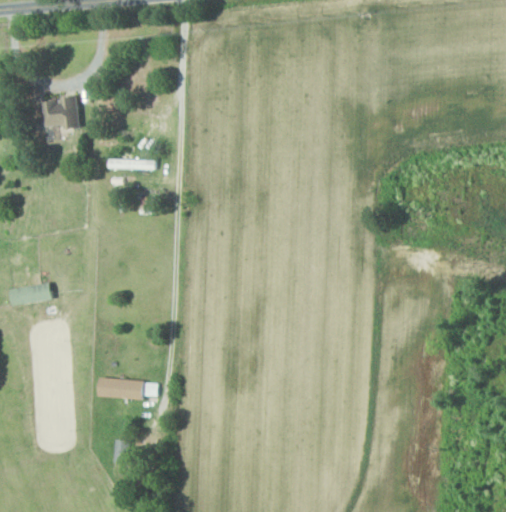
[(79,128),(78,98),(44,99),(46,139),(60,138),(59,129),(79,128)]
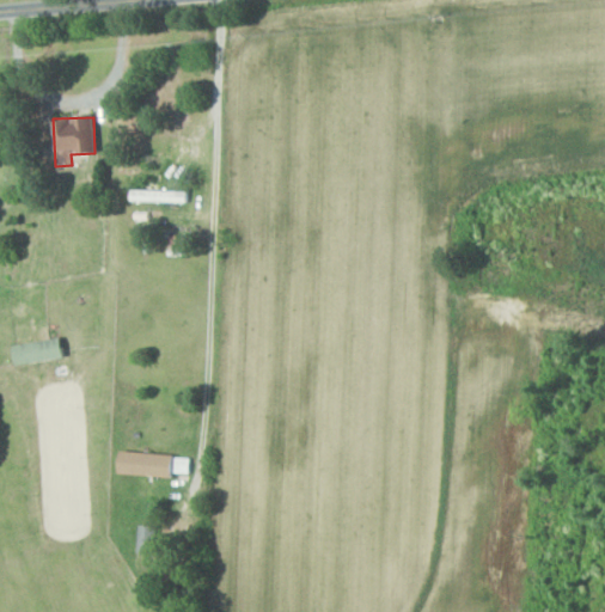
[(128,201),(184,202),(185,191),(128,190),(128,201)]
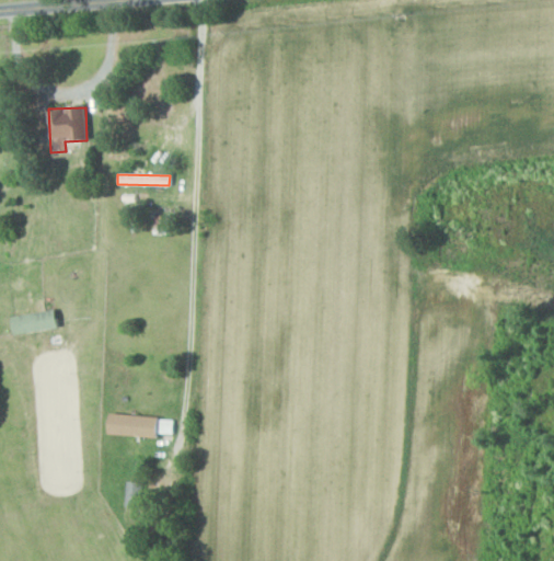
[(57,328),(54,309),(11,317),(13,334),(57,328)]
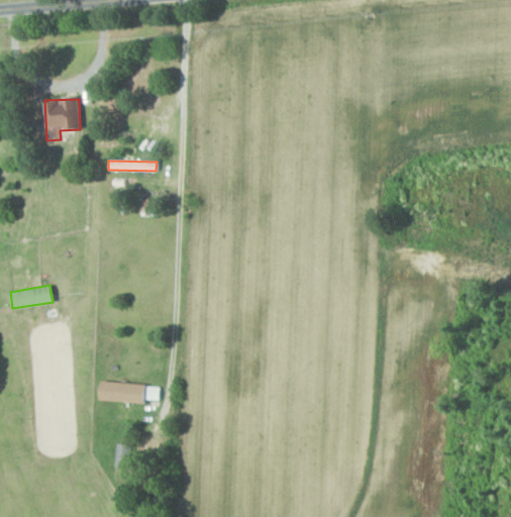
[(158,386),(100,382),(99,400),(143,403),(143,400),(157,400),(158,386)]
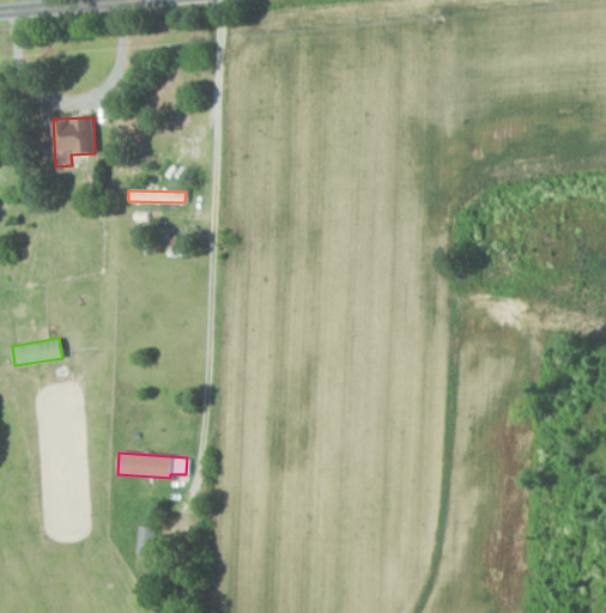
[(155,554),(156,527),(137,526),(135,554),(155,554)]
